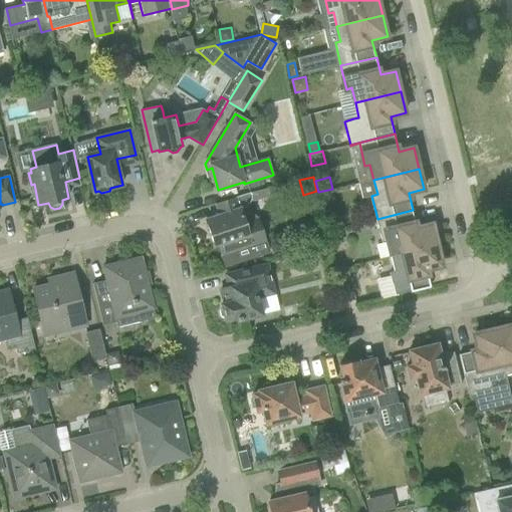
[(220,215),(207,219),(215,246),(219,244),(223,256),(227,268),(257,258),(253,246),(250,235),(264,230),(261,221),(260,218),(258,215),(255,213),(252,211),(249,211),(246,211),(242,212),(241,209),(245,207),(253,199),(251,193),(251,192),(216,203),(220,215)]
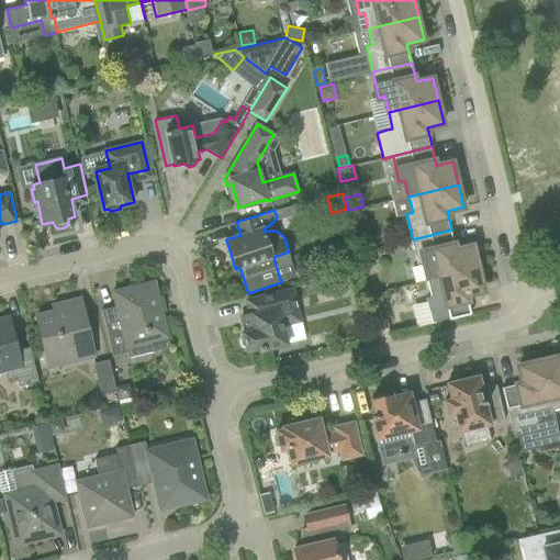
[(451,230),(413,239),(420,265),(425,264),(428,280),(479,268),(473,245),(457,249),(451,230)]
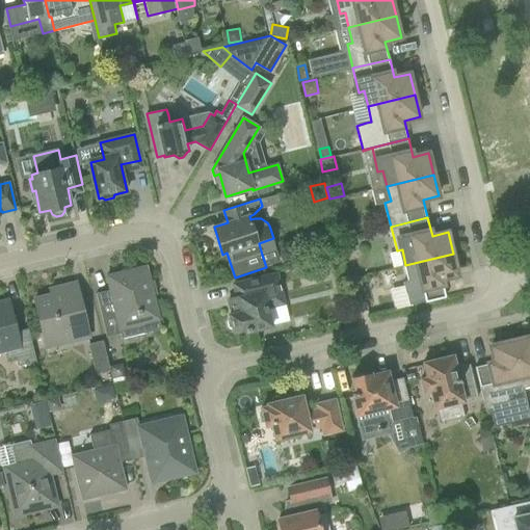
[(343,224),(337,227),(339,237),(350,235),(349,228),(343,224)]
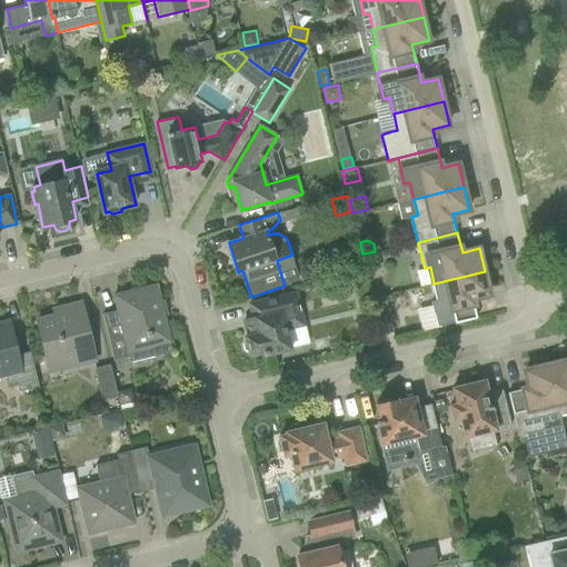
[(377,252),(362,256),(366,271),(381,267),(377,252)]
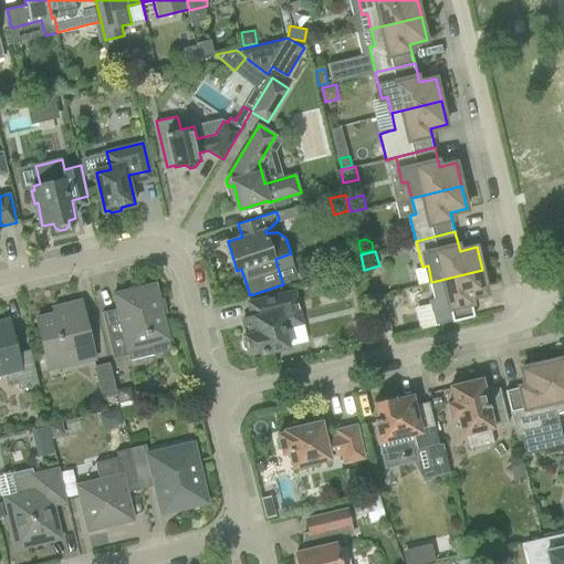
[(436,298),(430,300),(434,312),(436,311),(439,324),(476,316),(471,296),(488,292),(482,270),(431,282),(436,298)]
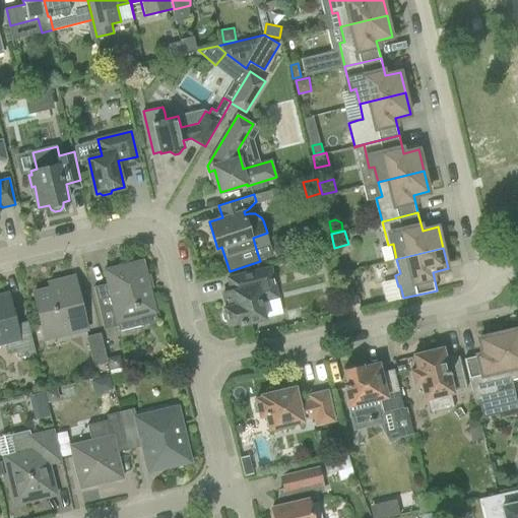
[(109,282),(94,286),(105,329),(118,326),(119,325),(120,325),(119,320),(139,315),(141,325),(158,321),(157,319),(156,311),(150,287),(153,286),(150,274),(147,275),(143,260),(106,269),(109,282)]
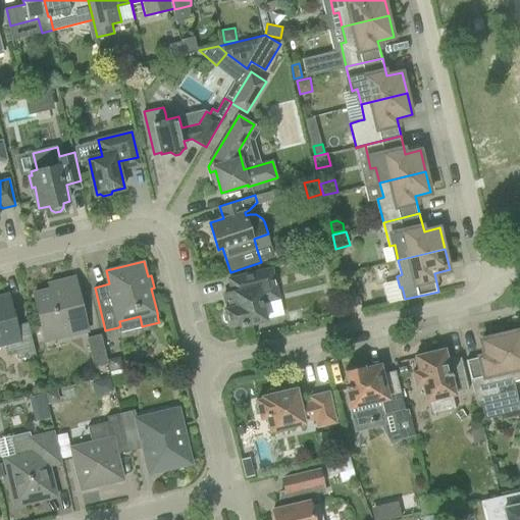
[(225,309),(226,311),(223,314),(224,320),(228,322),(229,325),(242,322),(243,325),(267,319),(263,301),(279,298),(272,268),(229,278),(232,292),(224,294),(228,308),(225,309)]
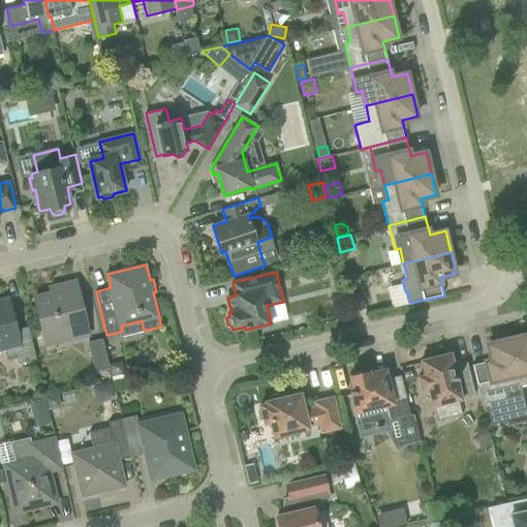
[(90,334),(76,281),(60,285),(61,290),(35,297),(47,344),(90,334)]
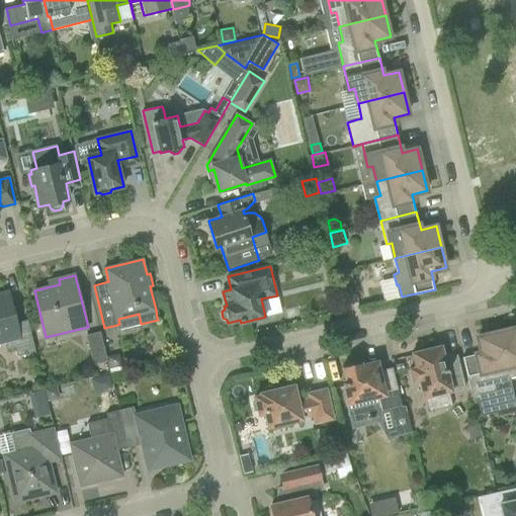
[(18,355),(36,351),(28,319),(17,322),(9,290),(0,292),(0,342),(5,342),(8,352),(17,350),(18,355)]
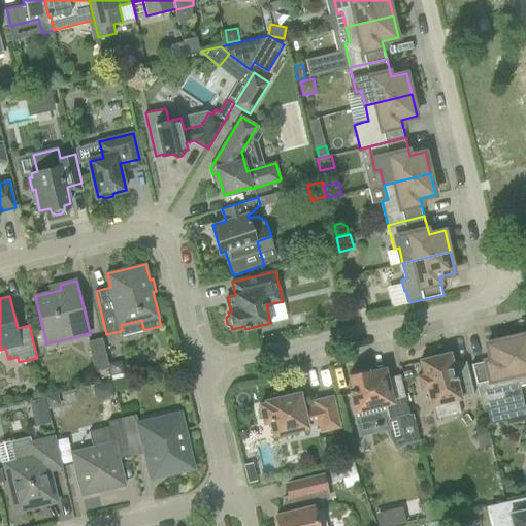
[(352,305),(343,307),(346,316),(354,314),(353,310),(352,305)]
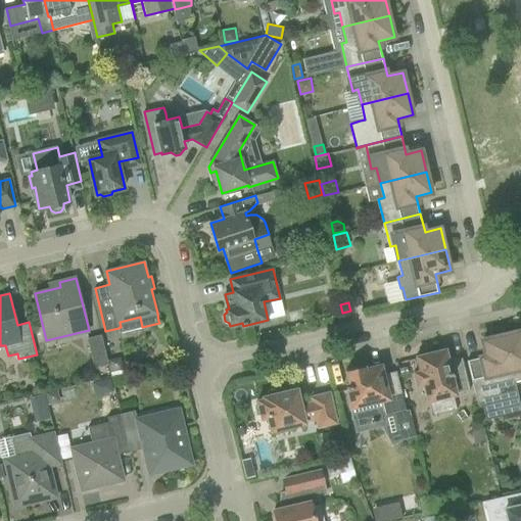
[(520,331),(504,335),(515,381),(520,380),(520,331)]
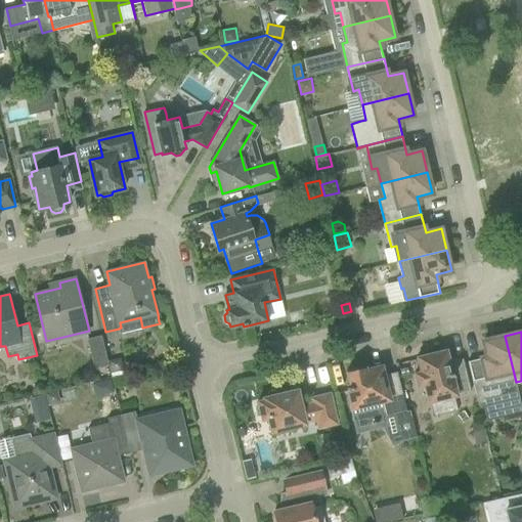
[(109,364),(101,335),(88,338),(95,367),(109,364)]
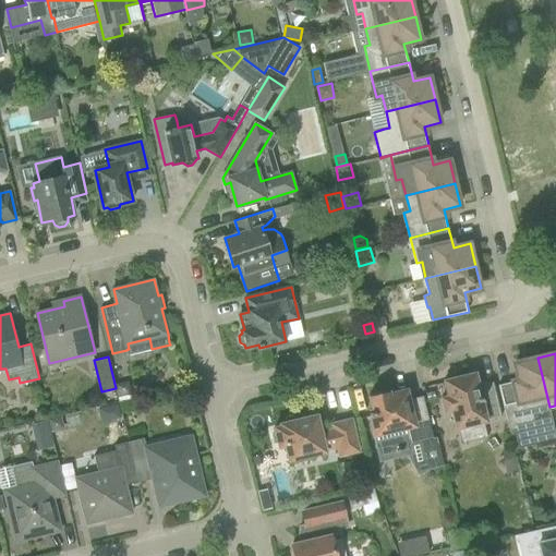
[(550,407),(538,358),(516,363),(519,379),(499,384),(510,431),(538,424),(534,411),(550,407)]
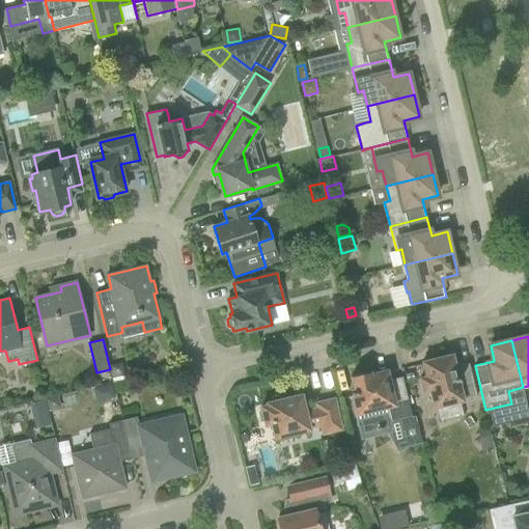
[(435,408),(465,400),(464,396),(476,393),(477,395),(478,395),(470,363),(469,363),(470,365),(456,368),(453,354),(423,362),(426,377),(420,378),(424,392),(430,391),(435,408)]
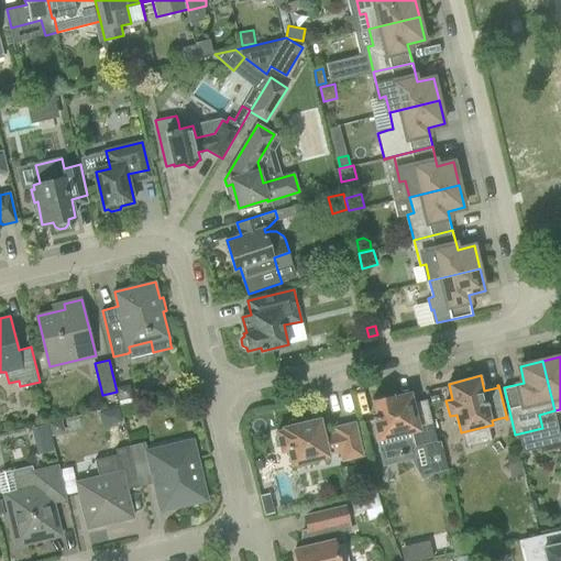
[(130,383),(117,386),(119,400),(134,397),(130,383)]
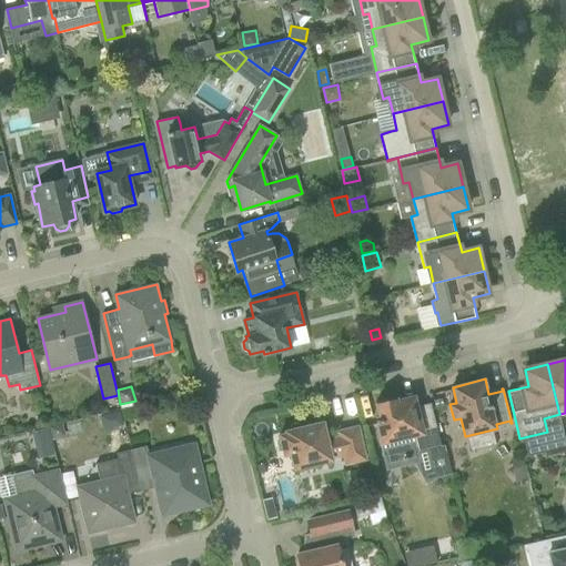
[(380,402),(376,403),(381,420),(377,420),(378,424),(388,464),(404,460),(405,461),(411,460),(410,458),(418,456),(421,465),(416,467),(425,483),(435,476),(450,473),(452,473),(447,451),(442,452),(441,446),(431,404),(416,407),(414,397),(397,401),(396,398),(393,398),(390,396),(382,398),(380,402)]
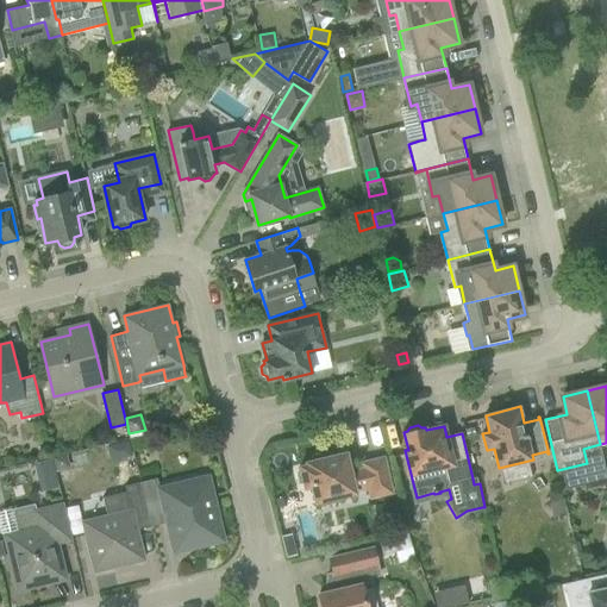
[(130,440),(108,445),(112,461),(133,456),(130,440)]
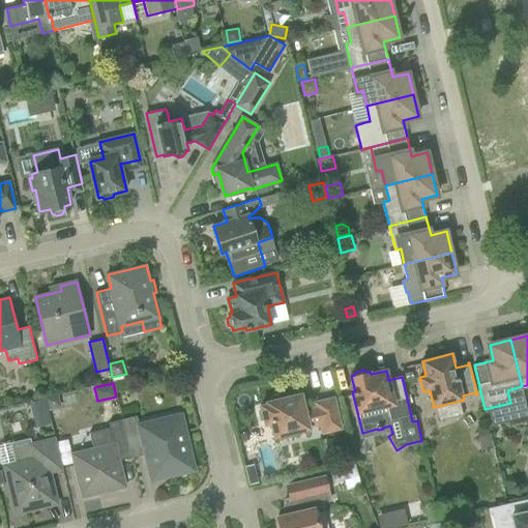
[(59,393),(47,397),(50,409),(62,406),(59,393)]
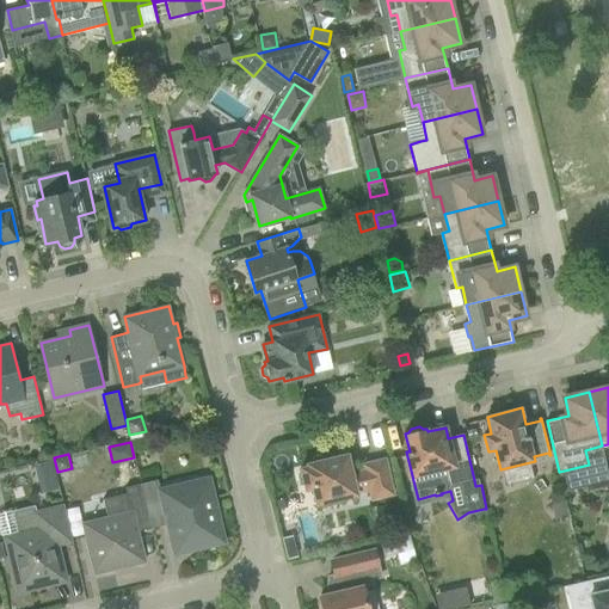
[(348,454),(326,460),(326,457),(325,456),(324,455),(323,455),(320,454),(319,454),(318,454),(317,455),(314,456),(313,457),(313,459),(313,460),(313,461),(313,462),(308,463),(308,466),(301,468),(302,474),(299,475),(302,484),(305,484),(307,490),(314,487),(318,504),(357,494),(357,492),(370,488),(374,499),(394,493),(386,459),(365,463),(367,469),(352,473),(348,454)]
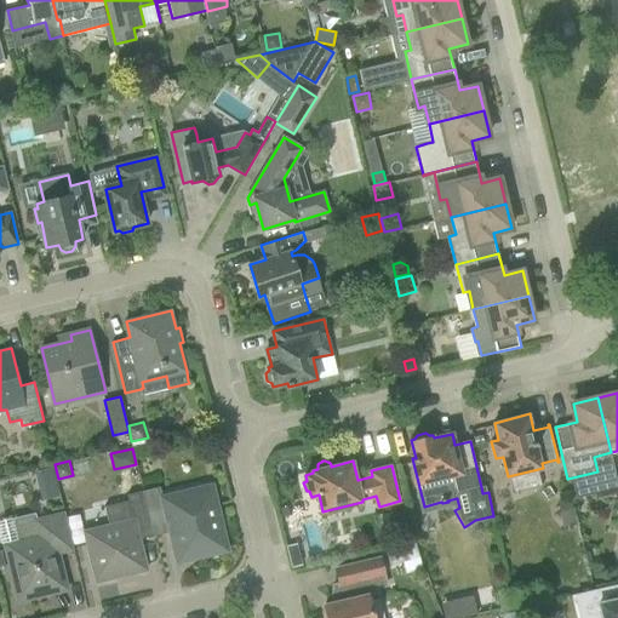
[(144,491),(155,536),(170,532),(177,562),(184,560),(184,556),(195,554),(201,556),(229,550),(216,493),(184,501),(182,492),(164,496),(161,486),(144,491)]
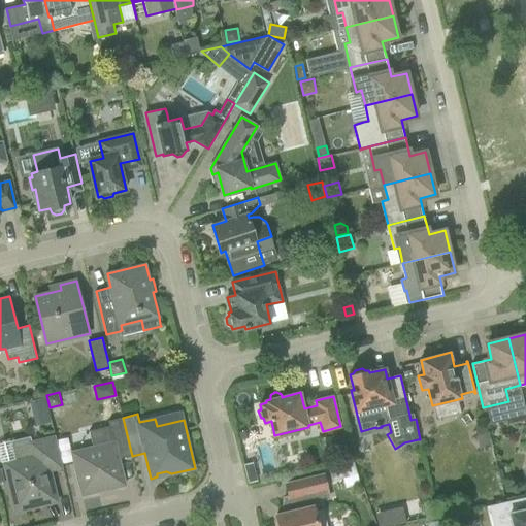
[(132,456),(123,418),(109,421),(110,426),(90,430),(95,454),(74,459),(83,495),(99,491),(101,488),(111,485),(111,488),(126,485),(120,459),(132,456)]
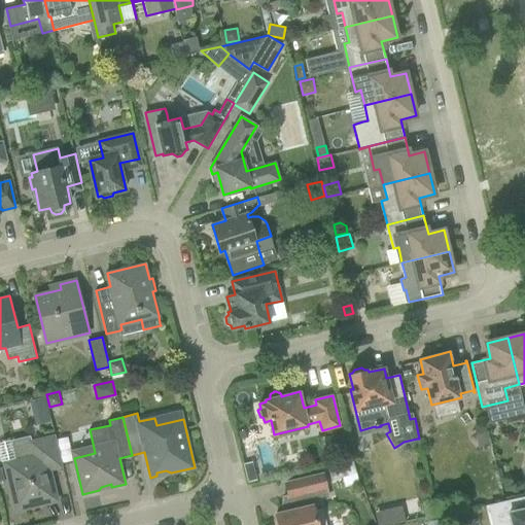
[(485,422),(475,424),(480,448),(490,446),(485,422)]
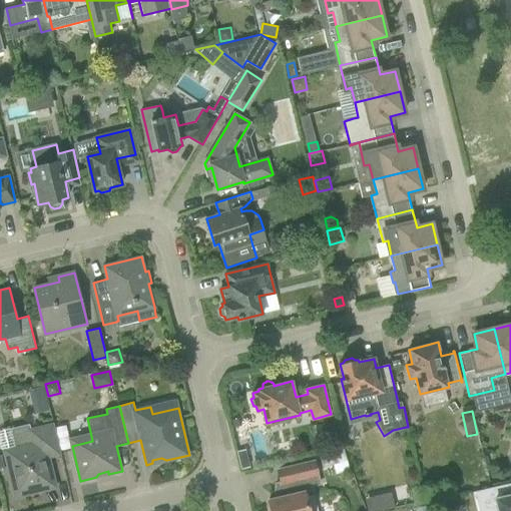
[(14,445),(4,448),(11,474),(14,473),(19,496),(39,491),(38,487),(55,483),(48,457),(61,454),(54,423),(31,429),(30,424),(10,429),(14,445)]
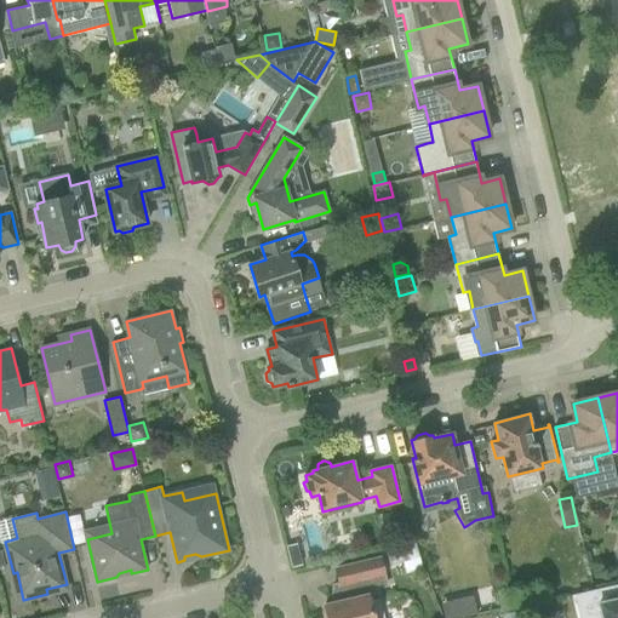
[(410,560),(404,561),(407,573),(423,568),(416,541),(405,543),(410,560)]
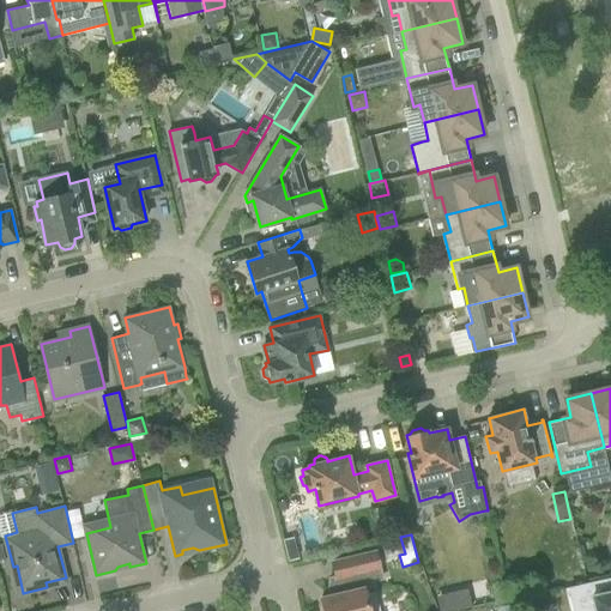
[(297,548),(286,550),(289,561),(300,558),(297,548)]
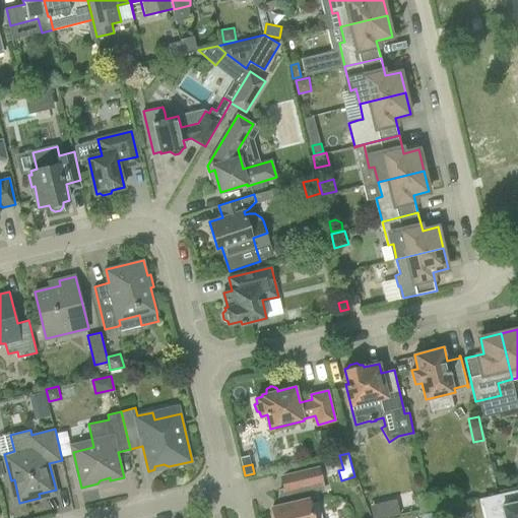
[(285,490),(281,490),(281,494),(280,495),(280,506),(272,507),(274,517),(313,517),(309,500),(312,499),(314,495),(314,493),(324,490),(322,481),(323,481),(319,467),(282,476),(285,490)]
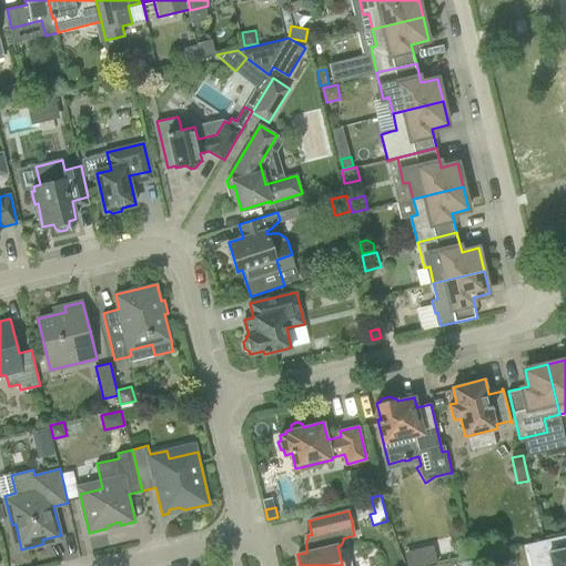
[(564,535),(533,543),(538,565),(546,565),(552,565),(551,565),(565,565),(565,542),(564,535)]
